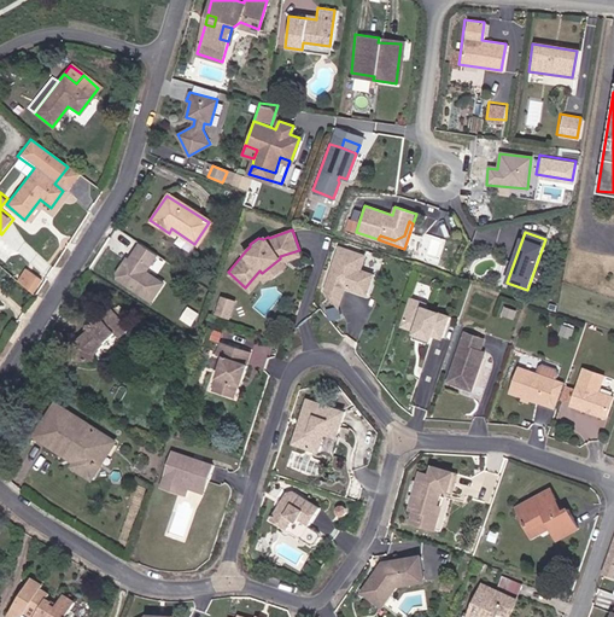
[(139,238),(113,275),(152,301),(167,279),(148,267),(159,252),(139,238)]
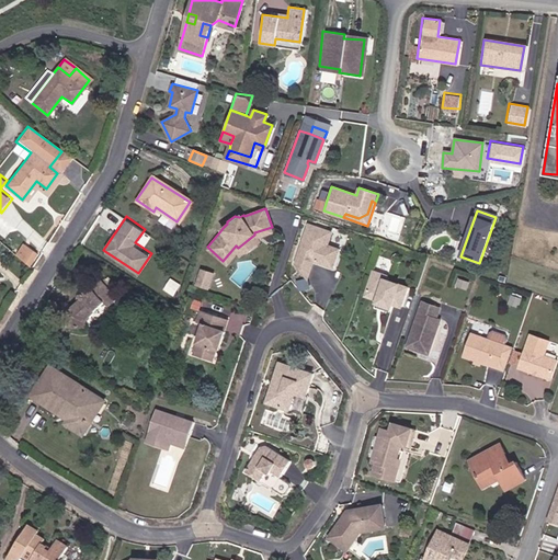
[(329,231),(307,224),(294,264),(305,277),(310,260),(329,266),(336,249),(326,244),(329,231)]
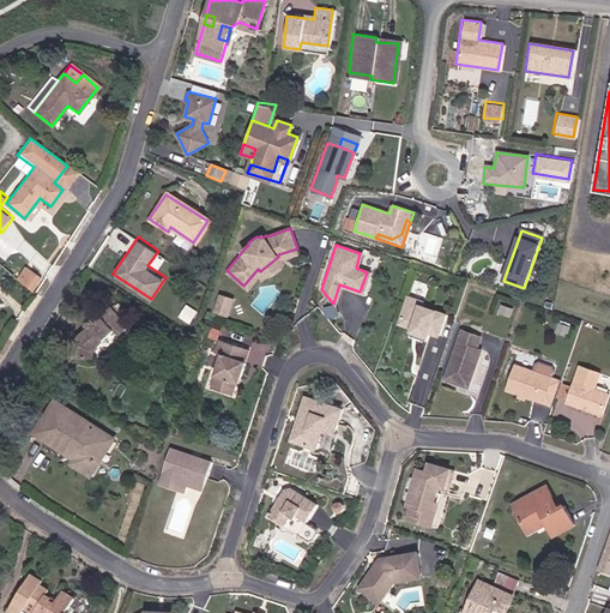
[(29,289),(37,280),(25,269),(17,278),(29,289)]
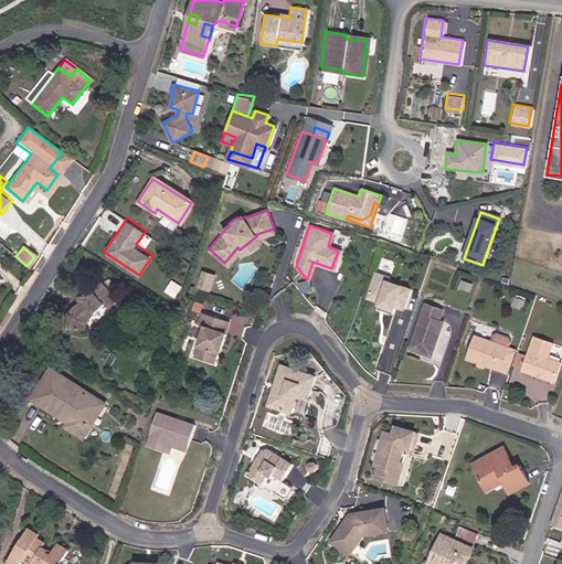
[(202,267),(195,284),(211,289),(216,273),(202,267)]
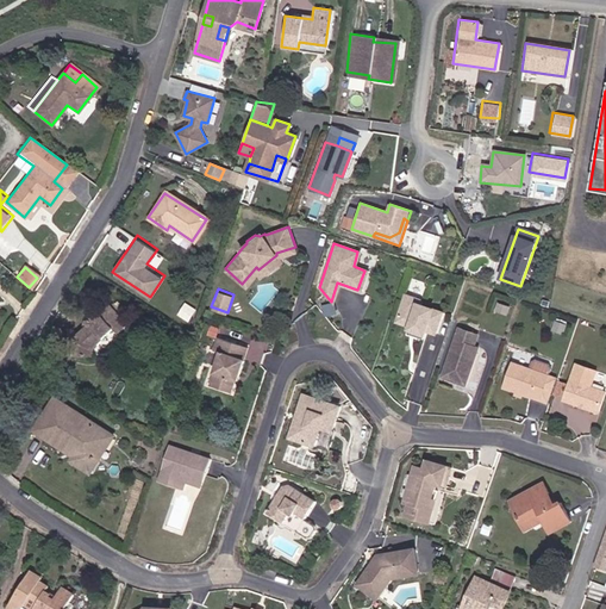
[(410,325),(408,328),(413,331),(413,335),(423,339),(426,330),(435,334),(443,312),(418,304),(419,299),(405,294),(395,321),(410,325)]
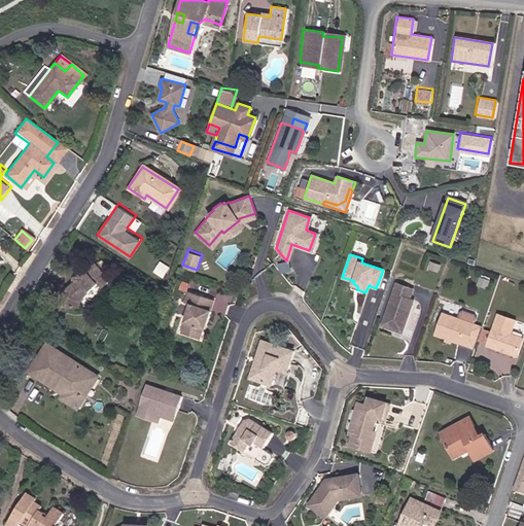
[(72,281),(64,288),(62,303),(77,305),(79,296),(98,281),(100,284),(109,277),(93,258),(84,265),(86,268),(76,276),(77,278),(75,282),(72,281)]
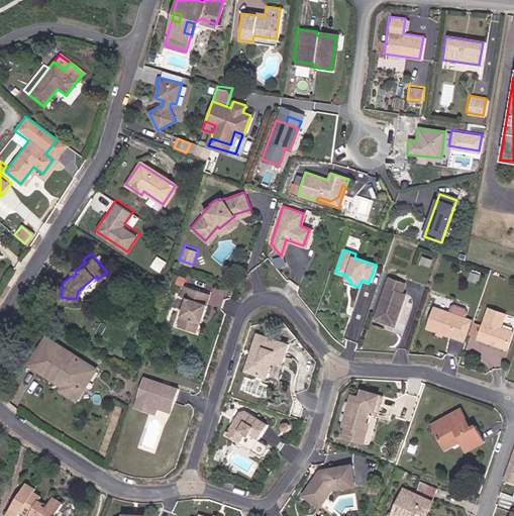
[(478,276),(469,273),(466,280),(475,284),(478,276)]
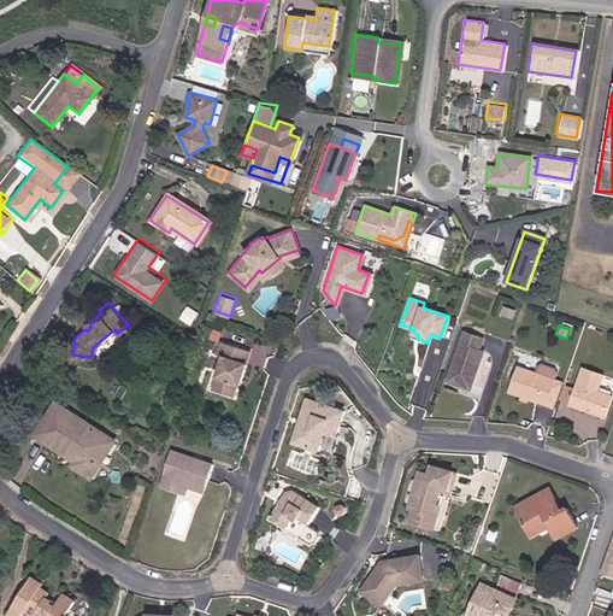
[(481,340),(461,333),(443,382),(469,392),(482,353),(477,352),(481,340)]
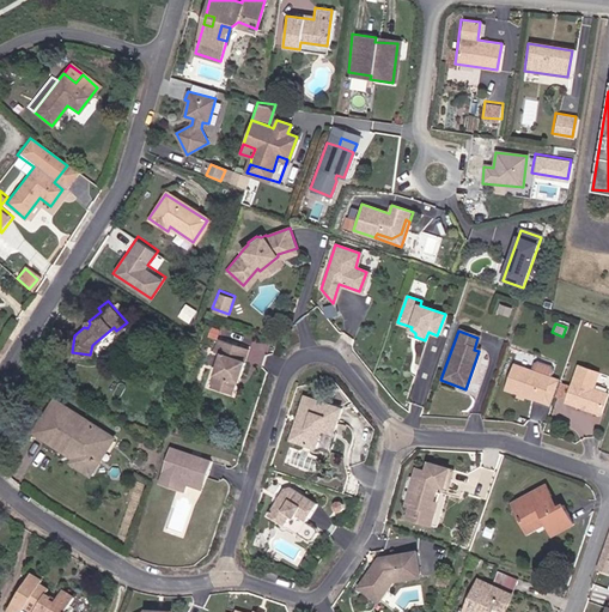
[(187,339),(177,333),(174,339),(183,345),(187,339)]
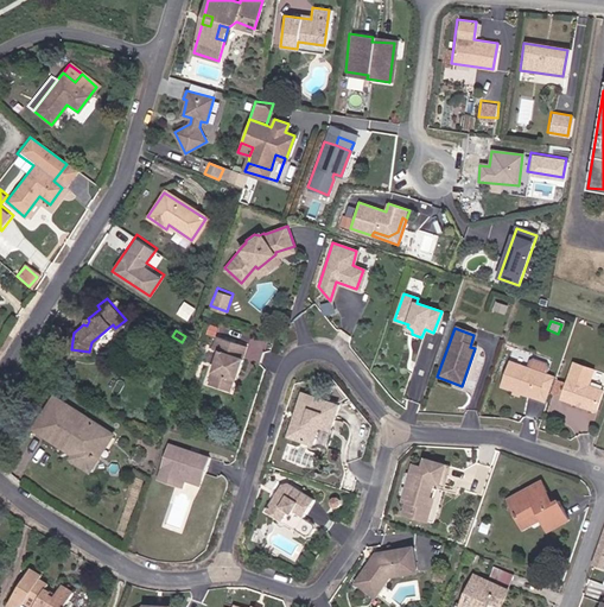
[(233,377),(237,378),(242,361),(241,360),(245,348),(215,339),(210,354),(217,356),(207,386),(228,393),(231,381),(233,377)]
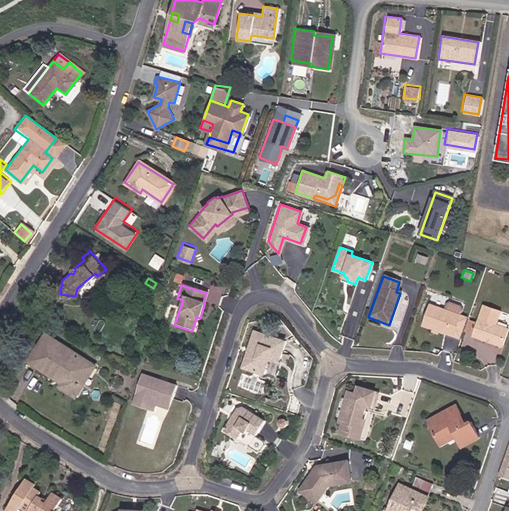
[(499,311),(483,305),(472,337),(486,341),(488,340),(490,340),(491,341),(492,344),(501,347),(506,330),(494,325),(499,311)]
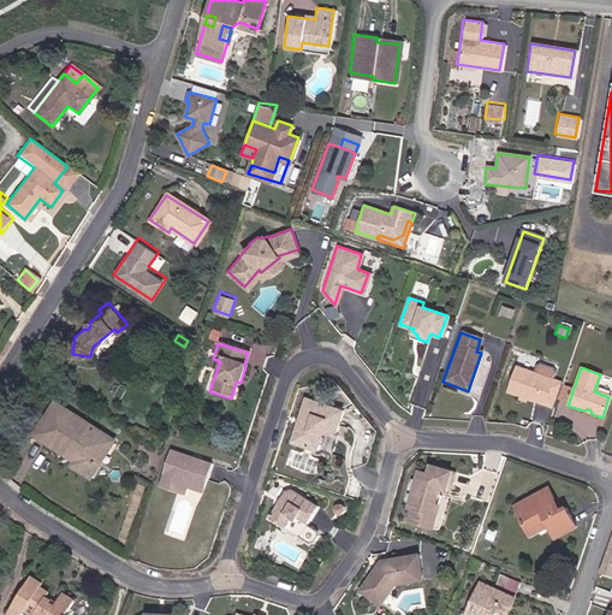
[(552,382),(515,368),(506,392),(544,406),(552,382)]
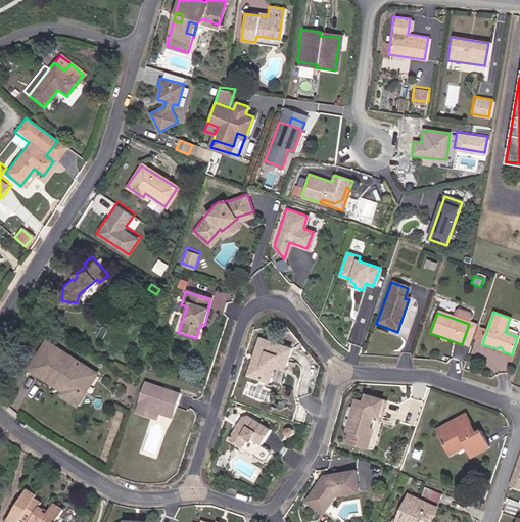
[(476,326),(469,324),(462,344),(469,346),(476,326)]
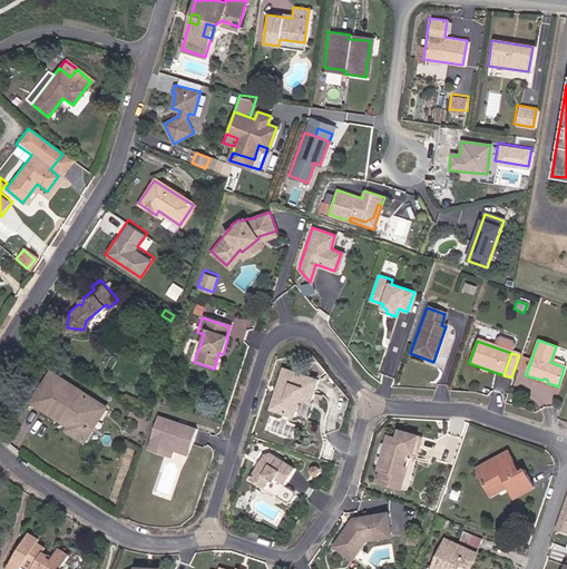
[(297,401),(309,404),(315,382),(282,371),(276,388),(280,390),(277,394),(274,395),(269,410),(292,418),(297,401)]
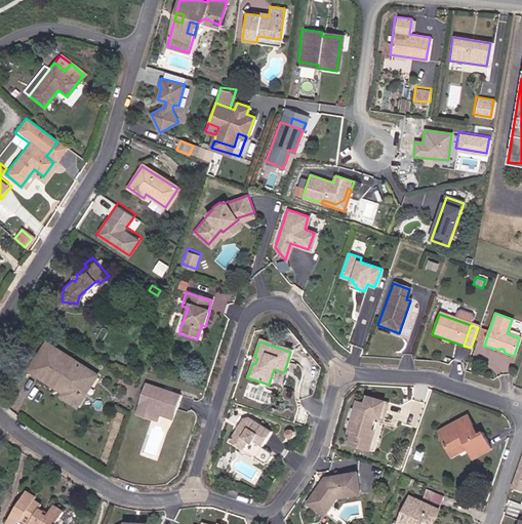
[(83,381),(87,385),(94,375),(44,344),(33,362),(67,384),(62,391),(59,395),(71,402),(83,381)]
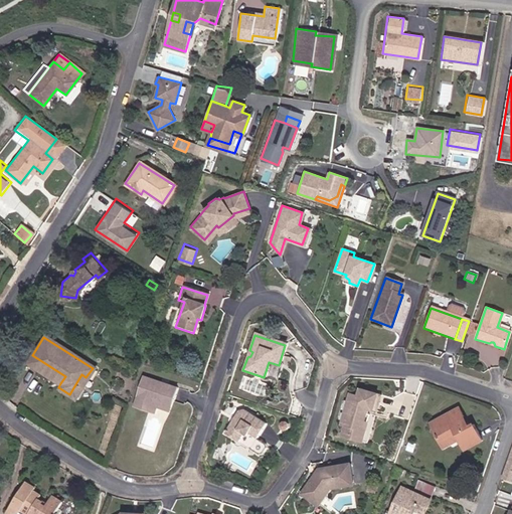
[(65,376),(32,355),(27,363),(60,383),(65,376)]
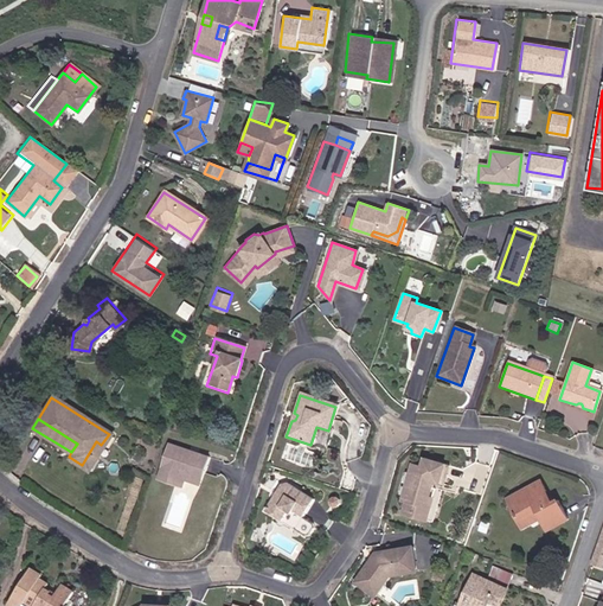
[(331,432),(328,431),(316,427),(310,445),(325,450),(331,432)]
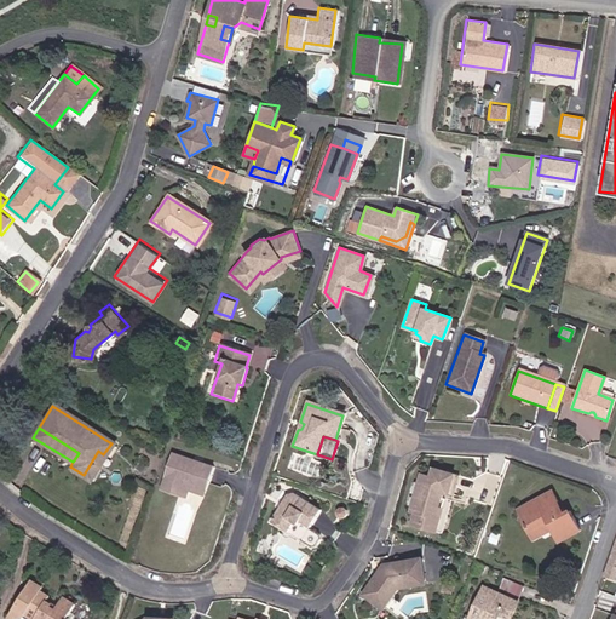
[(90,479),(103,454),(98,451),(84,475),(90,479)]
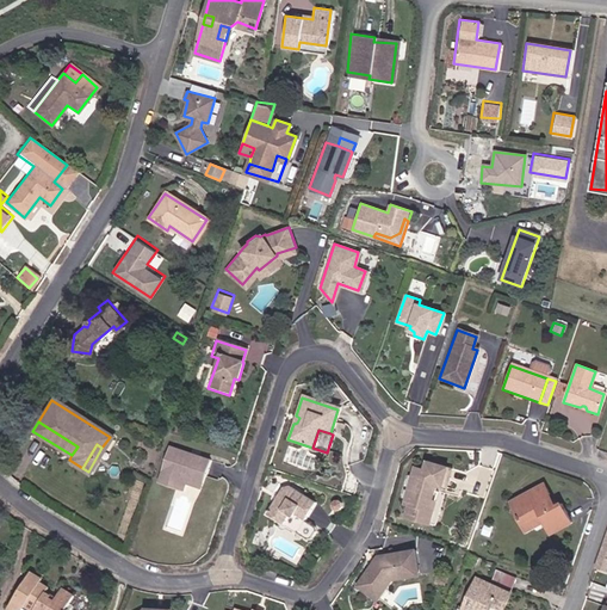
[(186,474),(200,480),(208,460),(196,456),(194,455),(191,456),(187,455),(187,453),(167,445),(155,481),(175,488),(180,478),(186,474)]
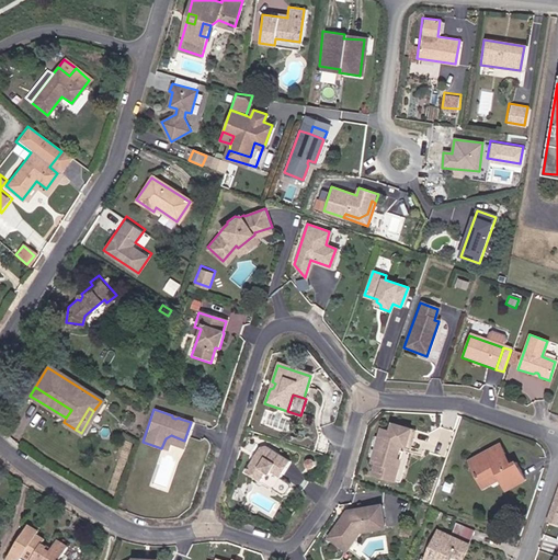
[(371,473),(394,480),(401,450),(394,448),(396,444),(405,446),(409,429),(390,423),(388,431),(379,429),(369,463),(374,464),(371,473)]
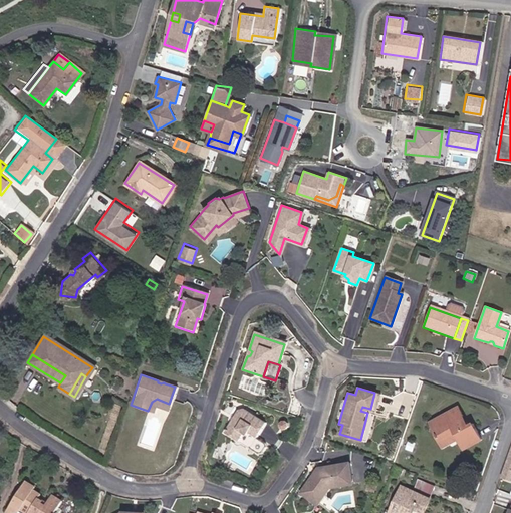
[(167,410),(169,404),(157,399),(152,402),(148,411),(152,412),(154,406),(167,410)]
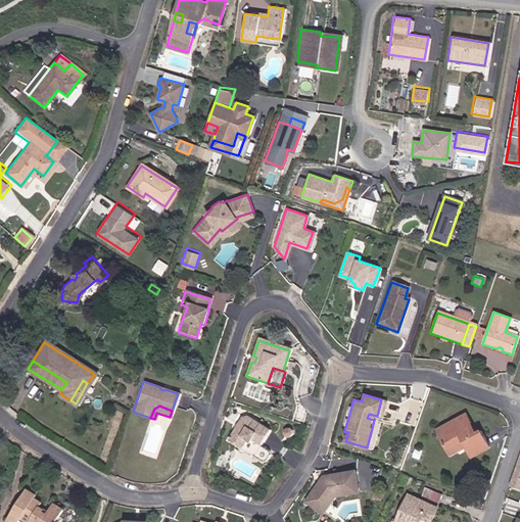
[(465,424),(468,423),(463,413),(434,428),(445,448),(461,439),(464,445),(470,456),(487,446),(478,429),(473,431),(471,433),(465,424)]
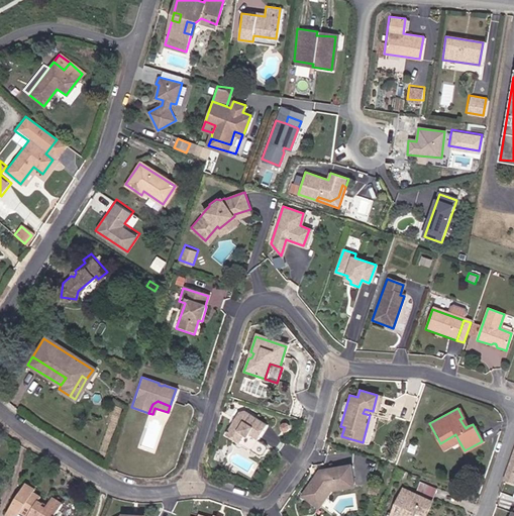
[(239,412),(225,434),(238,442),(239,444),(259,456),(263,456),(268,448),(267,444),(258,439),(268,424),(245,410),(239,412)]
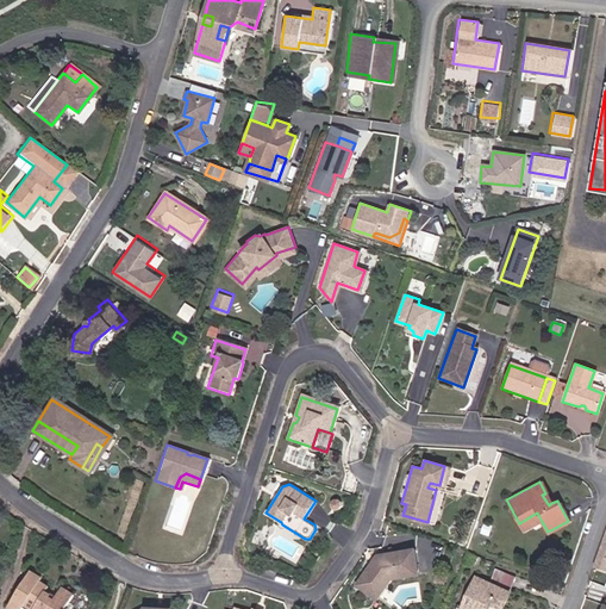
[(537,513),(519,523),(523,529),(541,520),(537,513)]
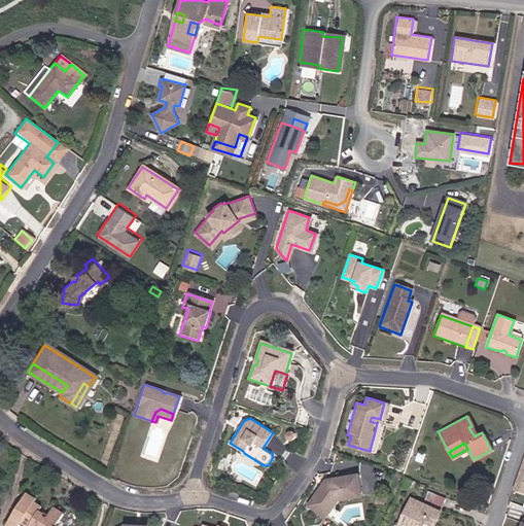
[(523,485),(523,455),(512,489),(522,492),(523,485)]
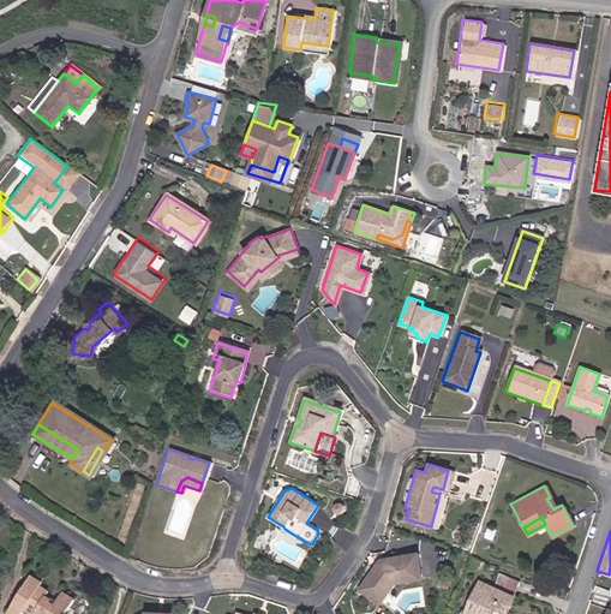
[(376,567),(373,565),(355,586),(364,594),(372,583),(381,590),(390,577),(411,573),(411,578),(418,577),(415,553),(378,559),(379,562),(376,567)]
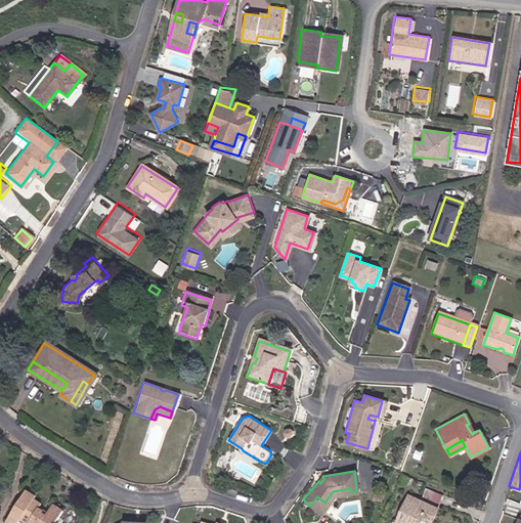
[(324,503),(317,511),(319,513),(335,494),(350,492),(350,488),(333,491),(324,503)]
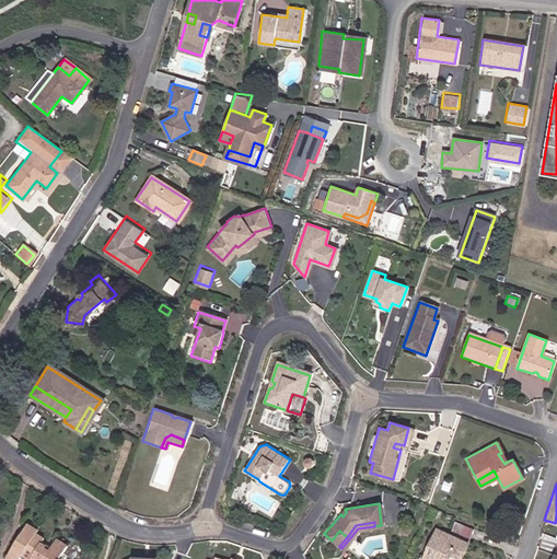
[(57,557),(59,554),(66,544),(55,537),(49,548),(44,545),(45,544),(39,540),(43,536),(34,532),(36,528),(26,523),(4,557),(7,558),(58,558),(59,558),(57,557)]
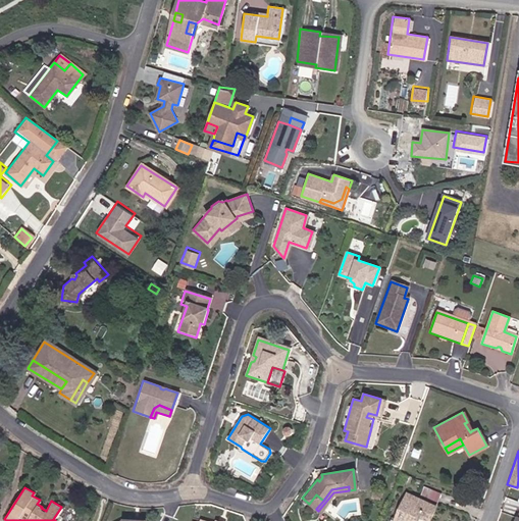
[(406,493),(393,520),(415,520),(418,517),(426,520),(432,506),(406,493)]
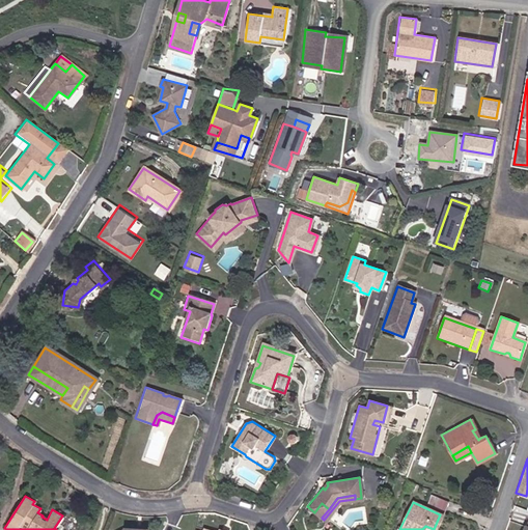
[(322,503),(314,512),(322,518),(329,509),(322,503)]
